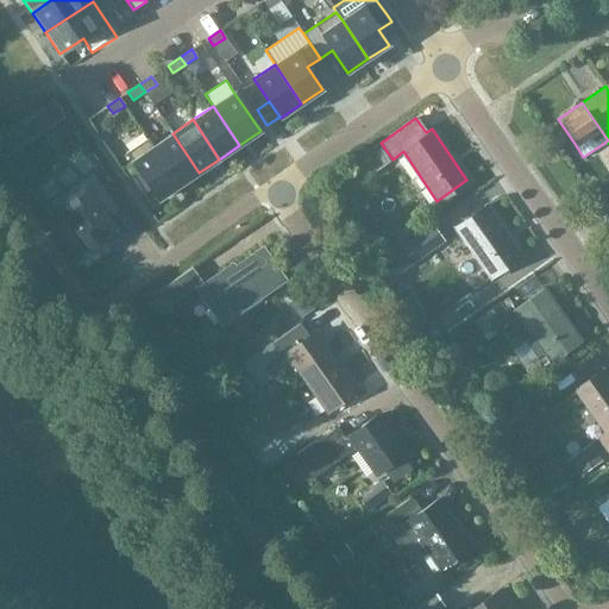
[(173,133),(152,146),(180,186),(199,173),(173,133)]
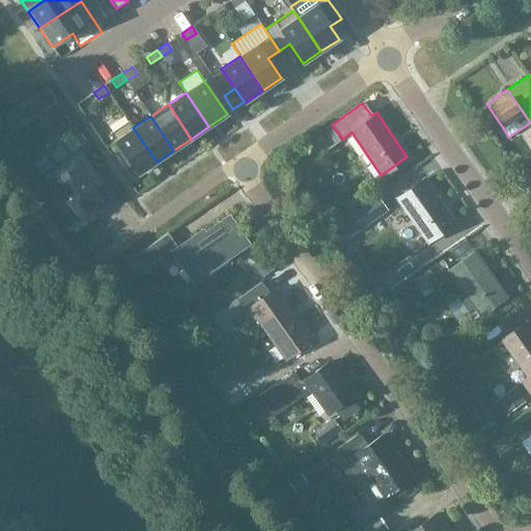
[(157,162),(133,128),(129,120),(110,133),(121,150),(118,152),(128,167),(131,164),(138,174),(157,162)]
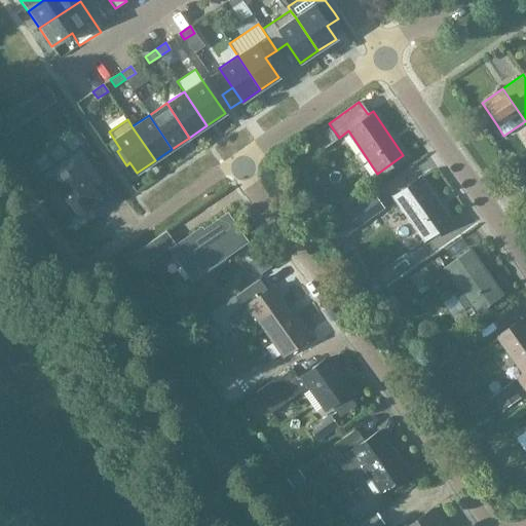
[(311,140),(318,151),(335,140),(328,128),(311,140)]
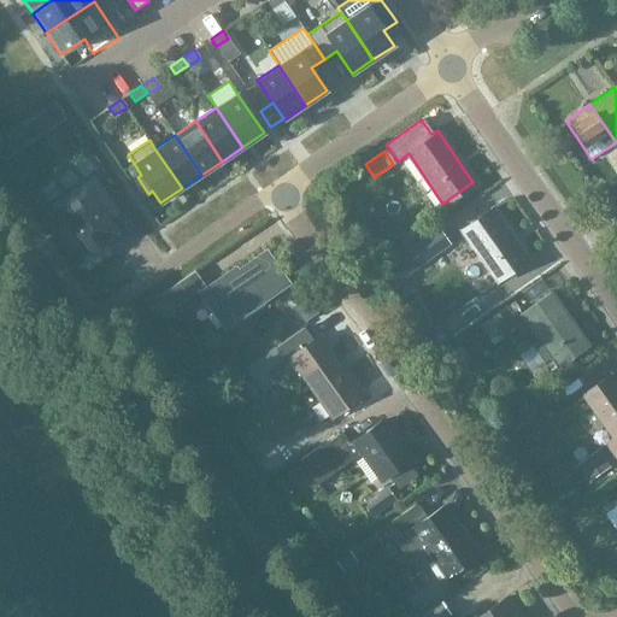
[(94,177),(54,204),(69,225),(65,228),(76,244),(80,241),(87,252),(104,241),(103,239),(112,231),(105,221),(117,212),(94,177)]
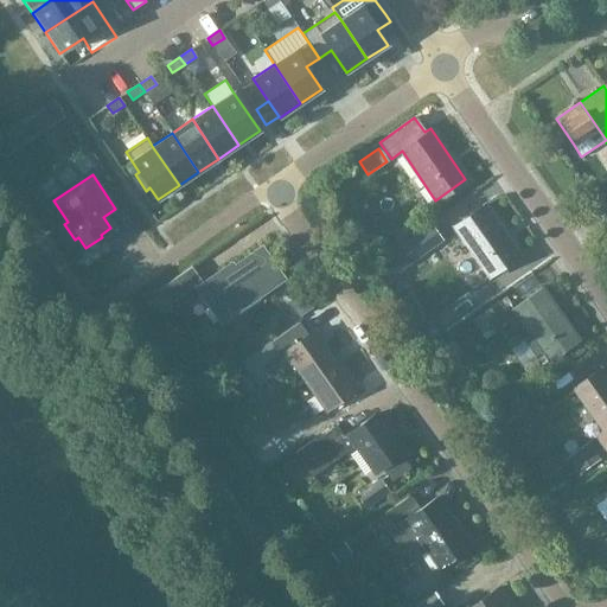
[(453,225),(489,276),(518,256),(483,205),(453,225)]
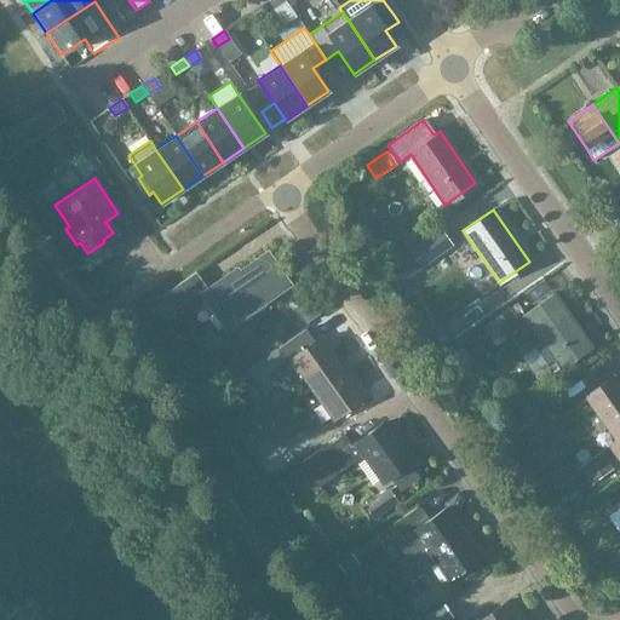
[(438,229),(401,256),(413,273),(449,246),(438,229)]
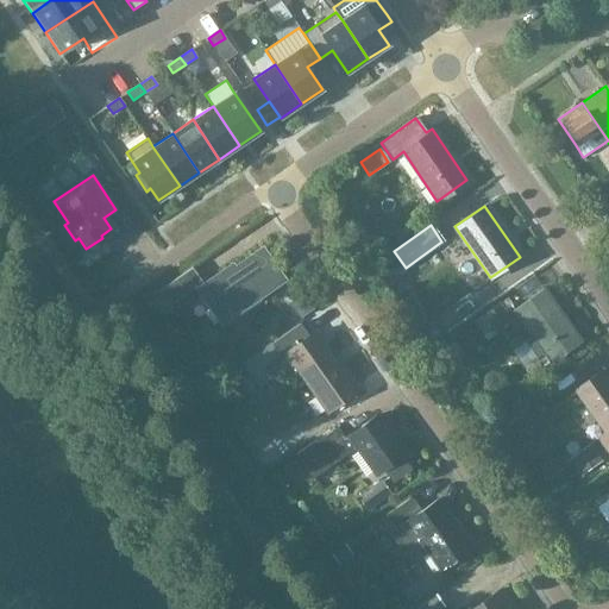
[(192,268),(158,292),(167,302),(169,307),(196,287),(221,322),(271,288),(267,281),(274,276),(268,269),(275,264),(262,245),(259,246),(232,265),(230,263),(201,282),(192,268)]
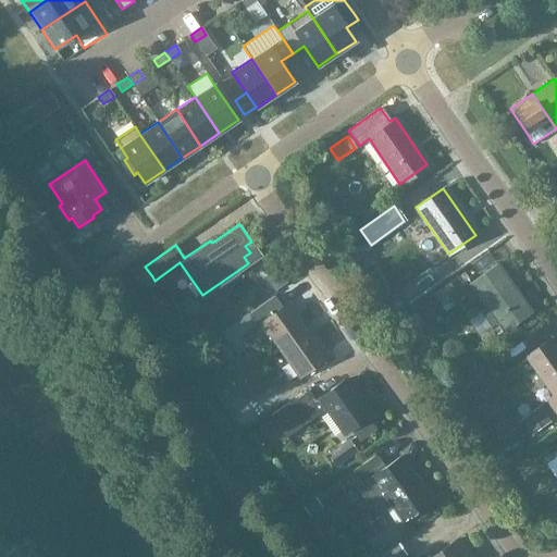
[(497,264),(470,283),(486,307),(480,312),(491,327),(497,323),(504,331),(530,312),(497,264)]
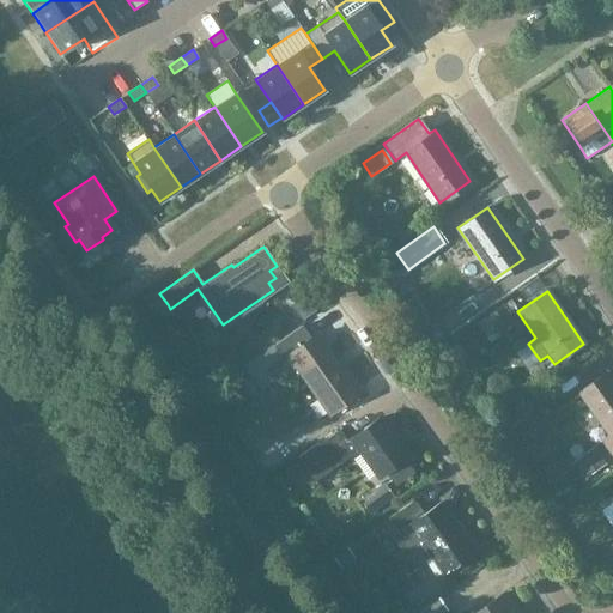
[(490,315),(477,323),(486,338),(499,328),(490,315)]
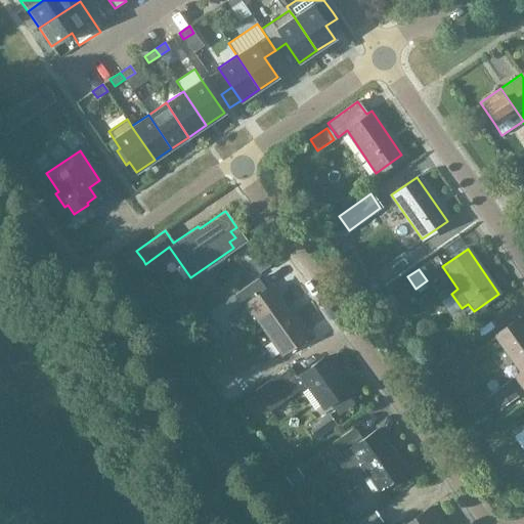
[(258,279),(234,295),(242,304),(243,306),(246,304),(279,353),(308,333),(298,318),(295,320),(270,285),(264,289),(258,279)]
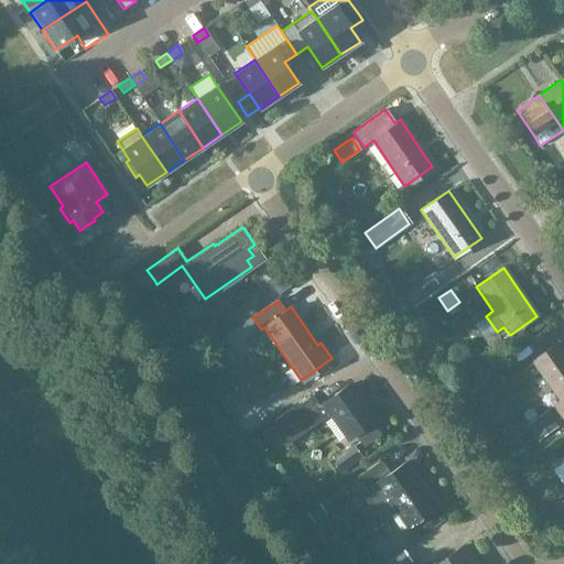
[(473,335),(483,327),(470,311),(461,318),(473,335)]
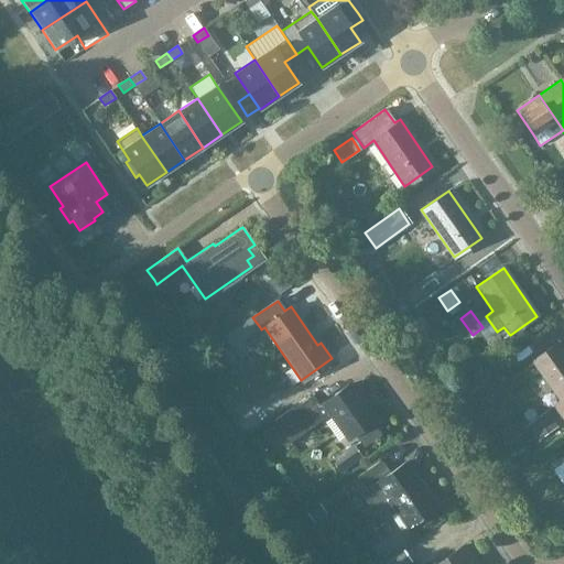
[(225,337),(240,359),(252,350),(243,338),(260,327),(252,317),(225,337)]
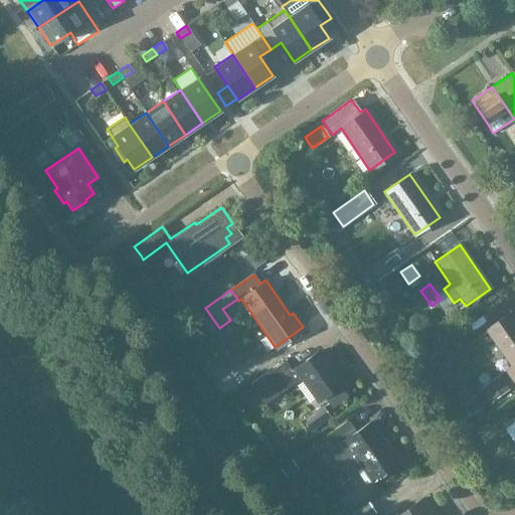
[(514,324),(507,313),(486,328),(496,343),(489,348),(497,359),(504,354),(513,368),(507,372),(514,383),(514,324)]
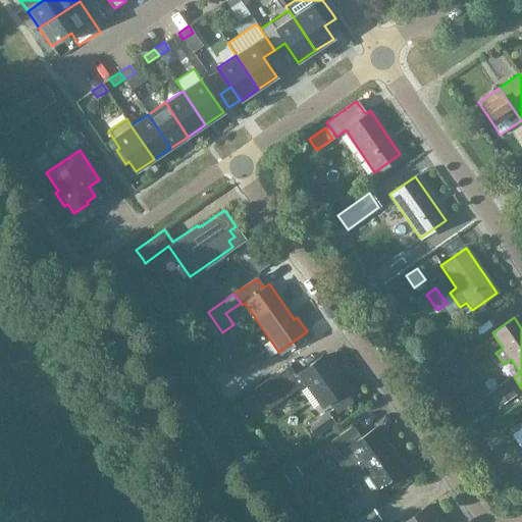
[(269,378),(253,390),(266,410),(282,398),(304,383),(320,407),(327,403),(334,414),(350,403),(342,392),(328,372),(332,369),(323,355),(294,376),(286,366),(269,378)]
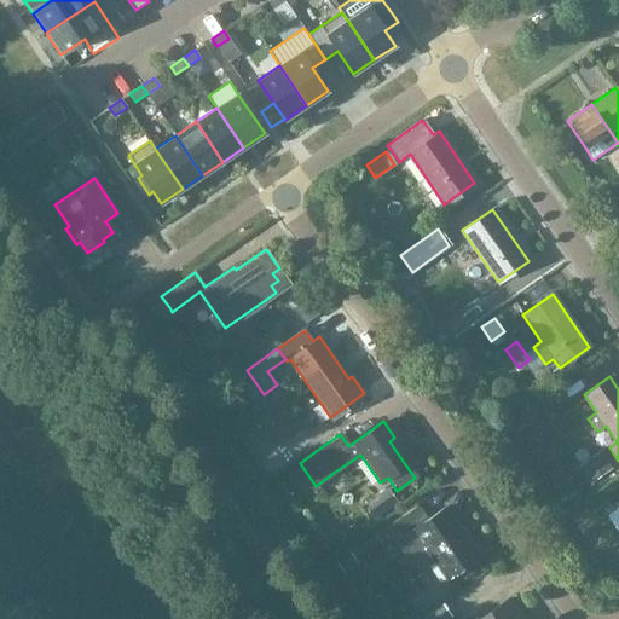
[(577,467),(588,484),(609,469),(599,452),(577,467)]
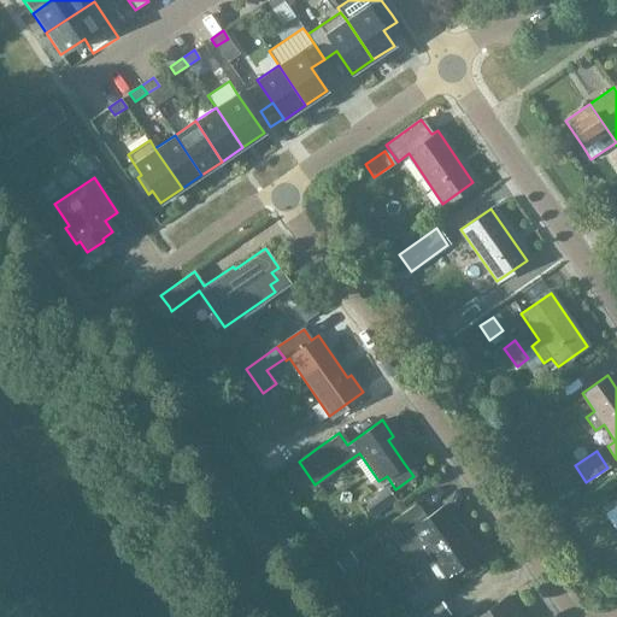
[(376,497),(363,506),(372,518),(395,501),(386,487),(375,494),(376,497)]
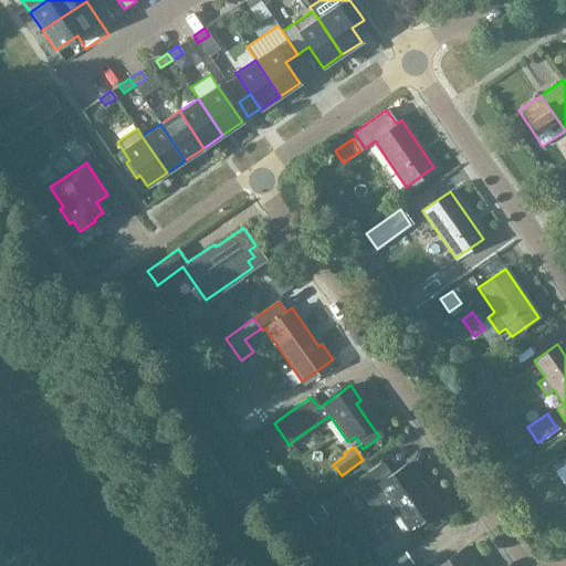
[(377,484),(408,531),(438,511),(406,464),(390,475),(381,462),(358,479),(367,491),(377,484)]
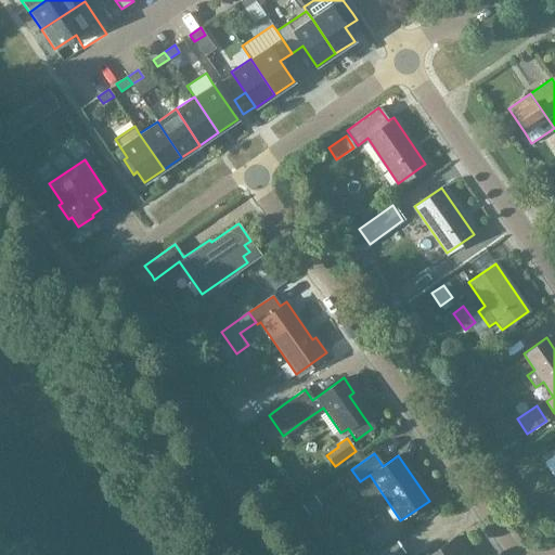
[(319,510),(312,500),(304,506),(309,515),(319,510)]
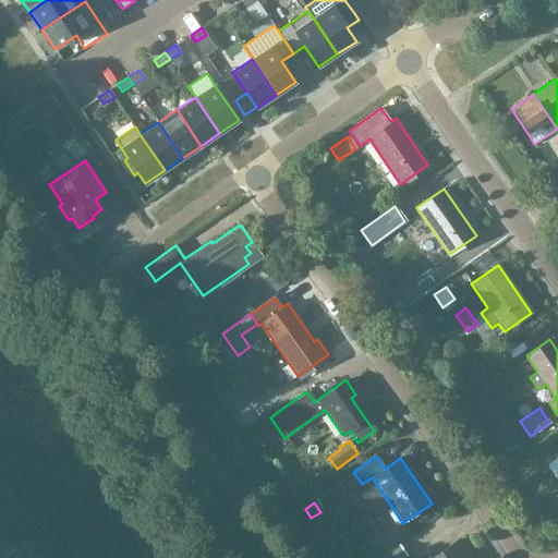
[(468,557),(469,557),(458,542),(433,557),(468,557)]
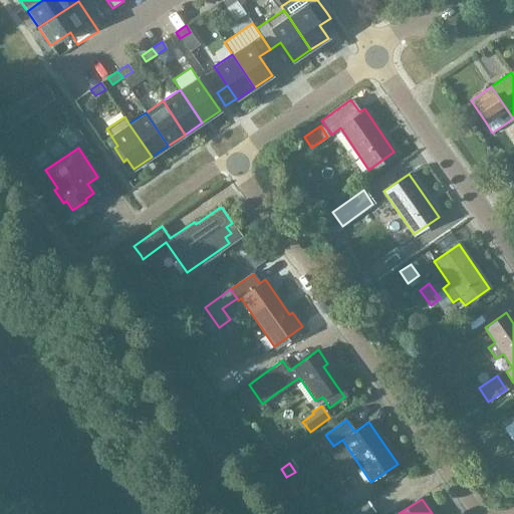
[(350,513),(376,513),(367,501),(350,513)]
